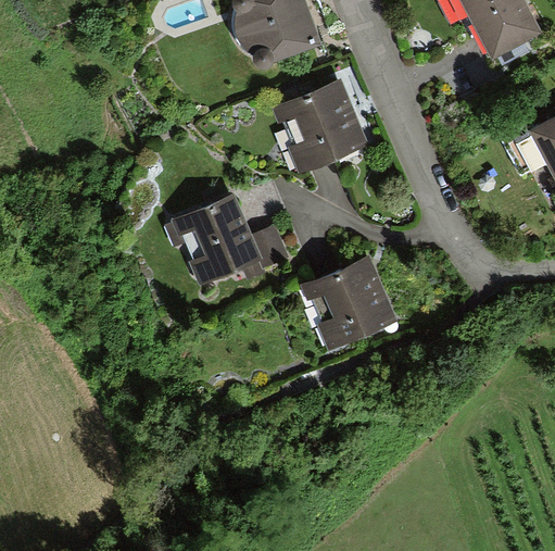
[(277,60),(320,45),(303,0),(237,0),(237,2),(237,8),(239,13),(236,24),(237,39),(246,51),(256,57),(256,63),(260,69),(266,70),(274,66),(277,60)]
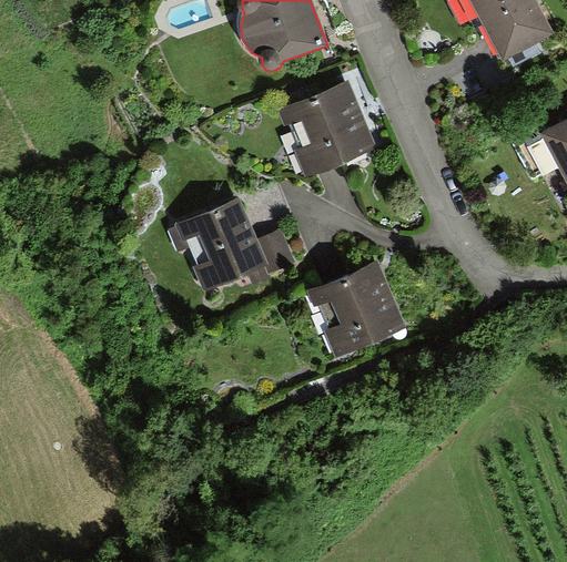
[(552,31),(534,0),(469,0),(500,58),(552,31)]
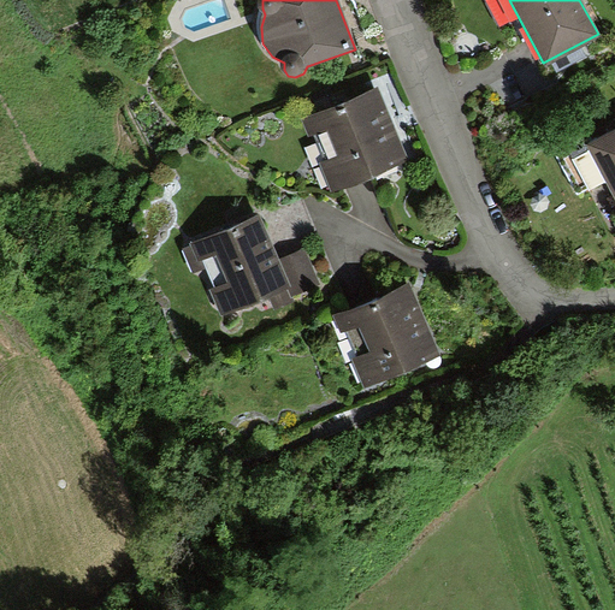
[(404,159),(377,88),(300,119),(329,189),(404,159)]
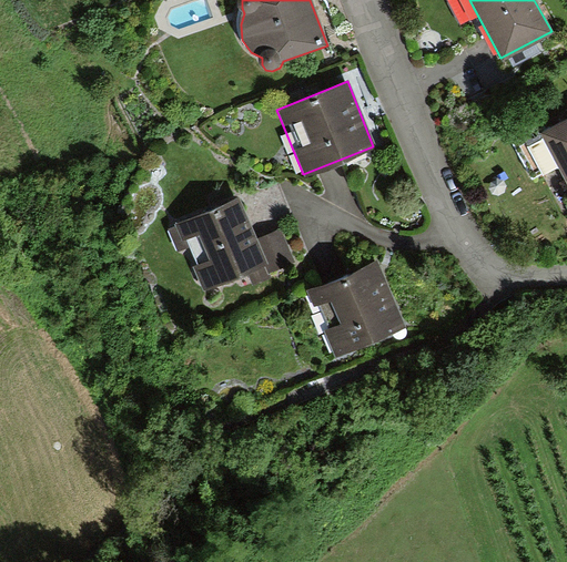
[(566,121),(542,135),(566,181),(566,121)]
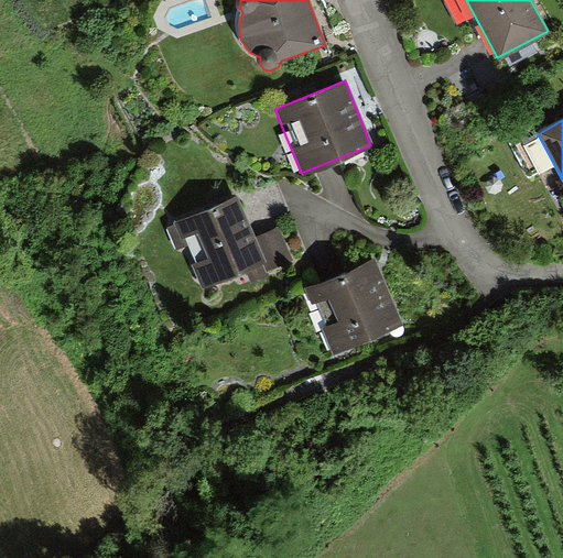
[(255,240),(237,197),(165,228),(176,253),(188,248),(204,284),(258,261),(262,270),(285,259),(273,232),(255,240)]
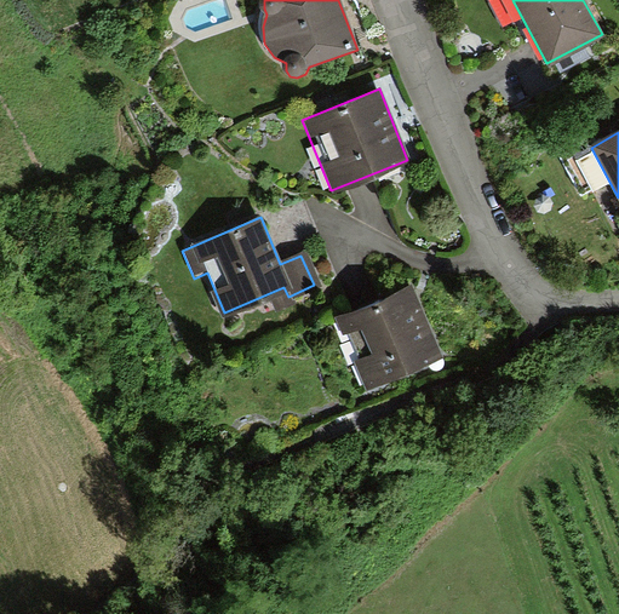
[(412,285),(340,315),(362,368),(355,372),(366,396),(445,362),(412,285)]
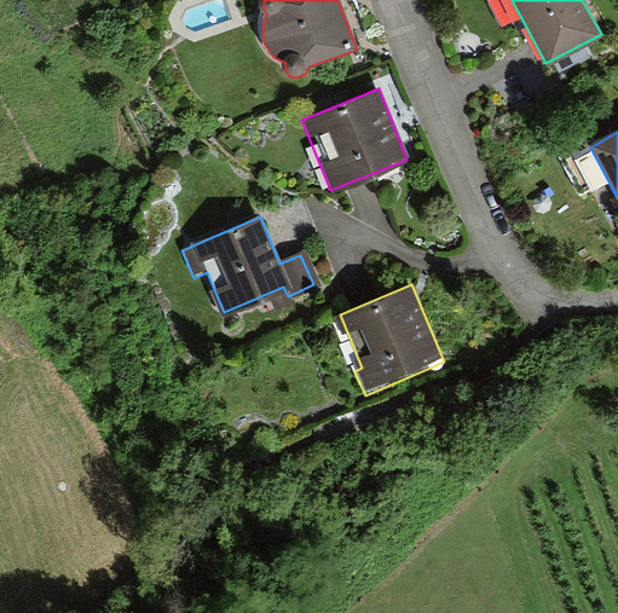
All buildings are outlined.
